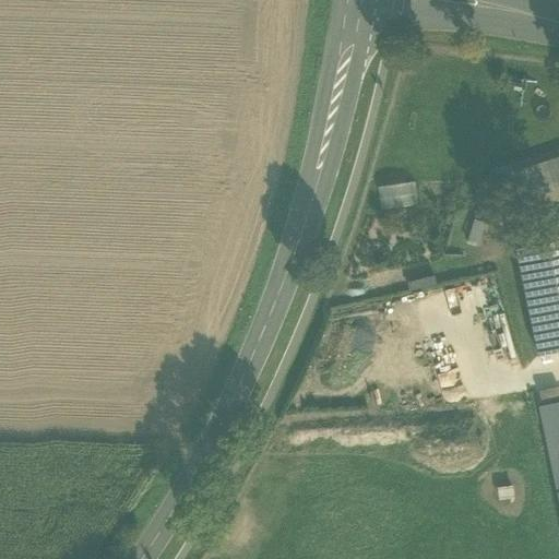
[(558,156),(506,175),(523,224),(544,217),(536,193),(558,186),(558,156)]
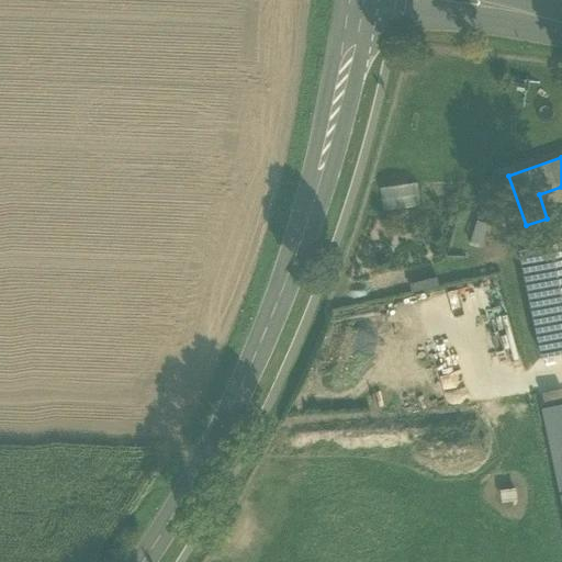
[(415,182),(378,187),(381,210),(418,204),(415,182)]
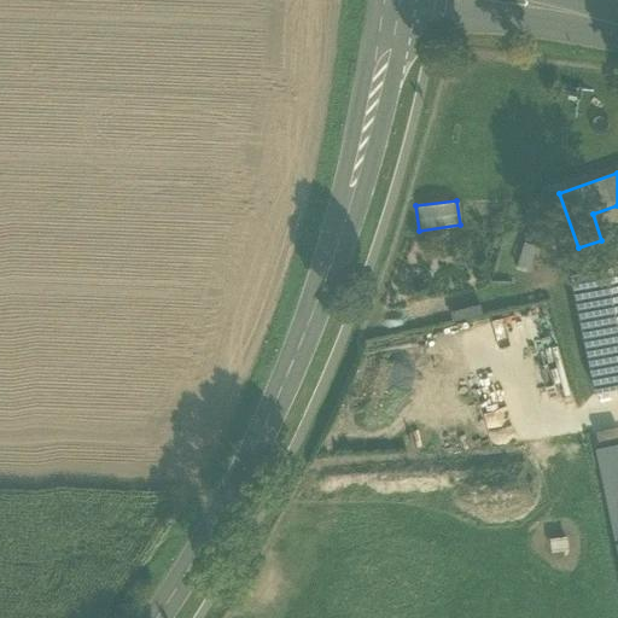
[(536,245),(524,242),(516,267),(529,270),(536,245)]
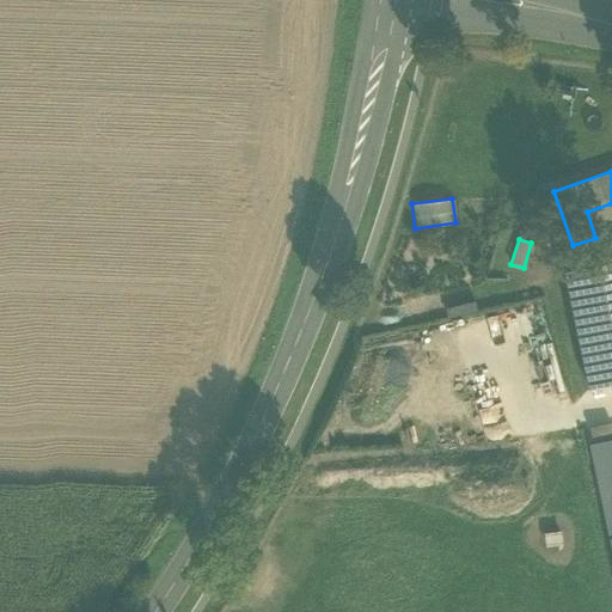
[(611,259),(563,271),(588,387),(611,383),(611,259)]
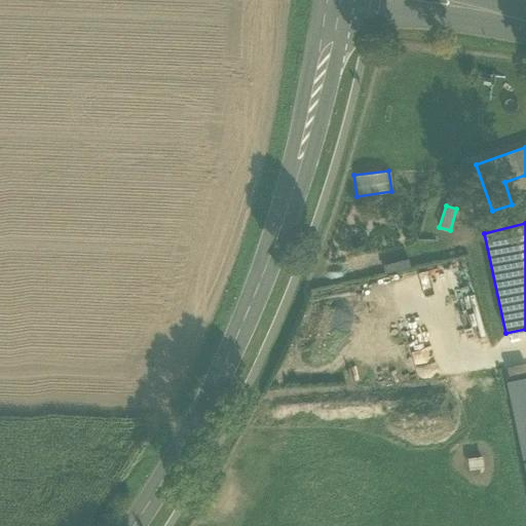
[(525,377),(508,381),(524,462),(525,461),(525,377)]
